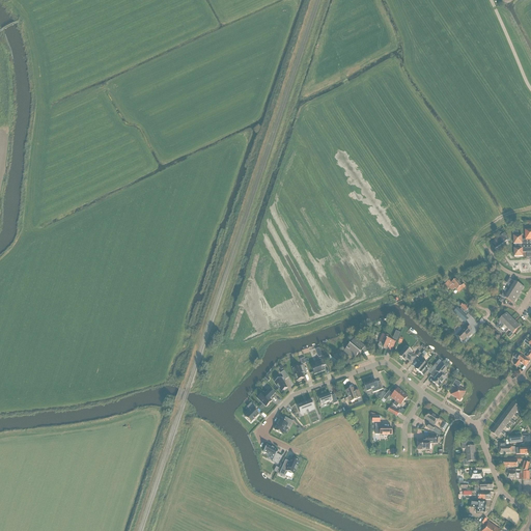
[(530,230),(525,230),(526,240),(522,241),(522,236),(513,236),(514,245),(515,245),(515,249),(514,249),(514,257),(523,257),(523,253),(530,252),(530,230)]
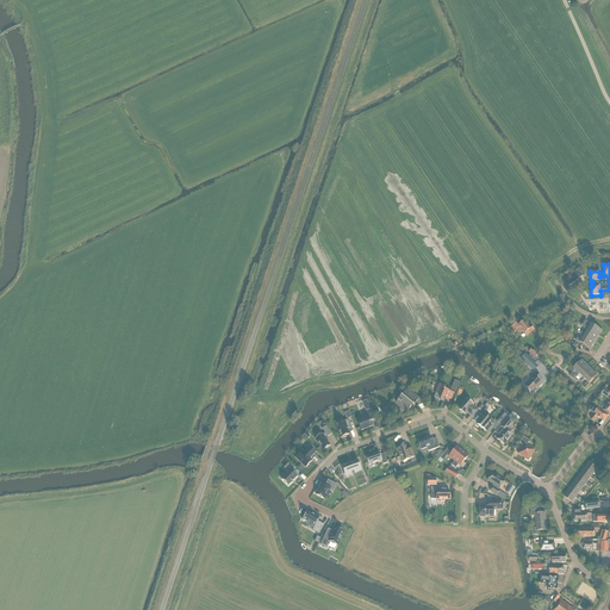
[(585,275),(580,268),(564,280),(568,287),(585,275)]
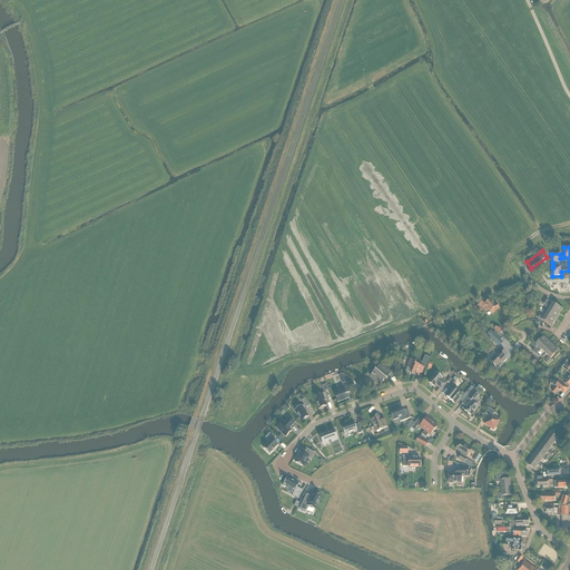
[(480,310),(481,308),(485,313),(489,310),(490,312),(492,314),(495,311),(494,310),(493,310),(495,307),(489,300),(484,304),(483,304),(484,303),(482,301),(477,306),(480,310)]
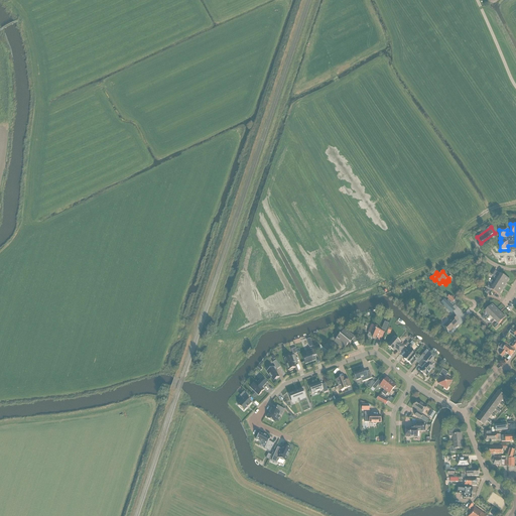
[(498,279),(506,285),(509,279),(501,274),(499,278),(495,276),(494,278),(497,280),(498,279)]
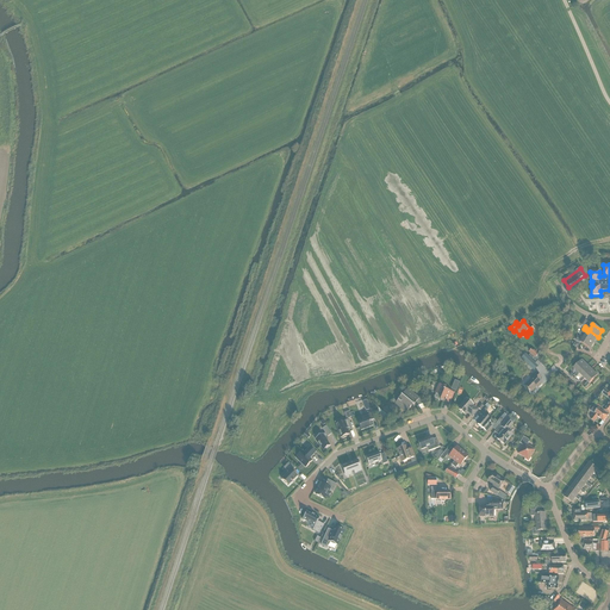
[(595,343),(598,337),(589,330),(587,331),(585,335),(582,332),(580,335),(584,337),(584,336),(595,343)]
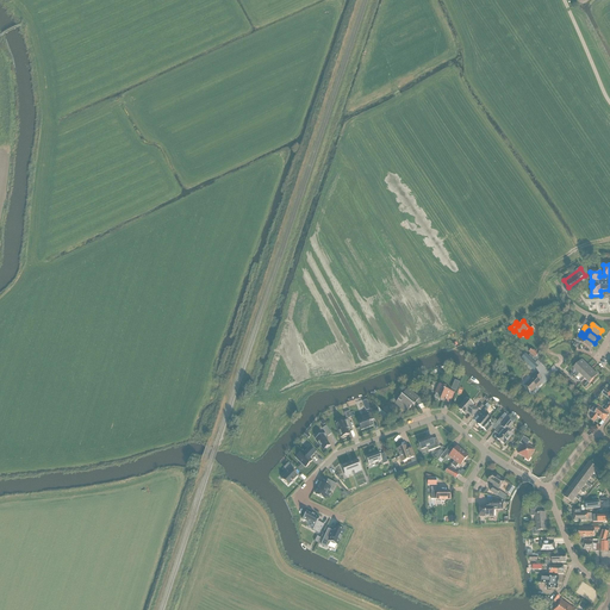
[(584,336),(584,337),(582,341),(578,338),(576,341),(580,343),(590,349),(595,343),(584,336)]
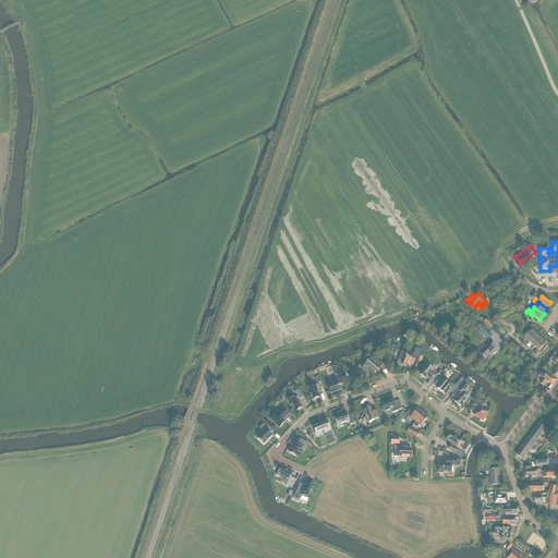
[(492,324),(486,319),(483,323),(485,324),(484,325),(489,330),(493,326),(492,326),(493,324),(492,324)]
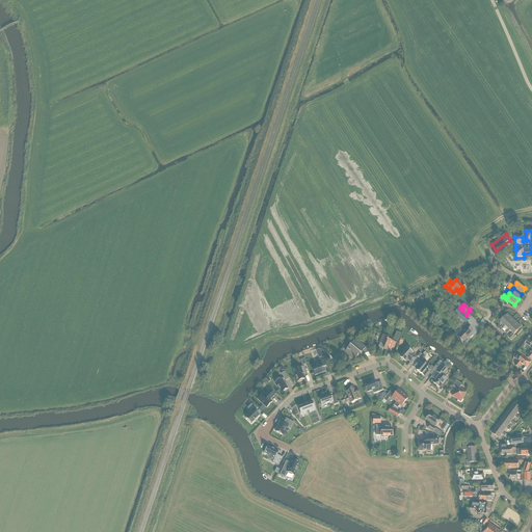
[(503,329),(504,328),(512,319),(507,314),(501,321),(504,324),(501,327),(503,329)]
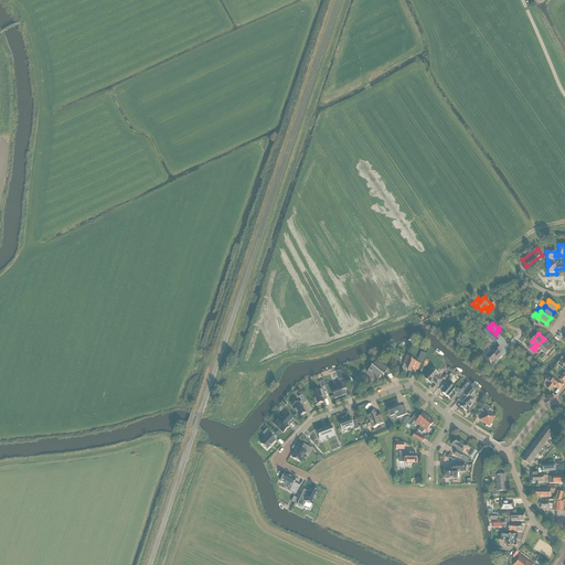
[(544,339),(535,349),(539,351),(536,353),(539,354),(542,351),(541,351),(548,343),(544,339)]
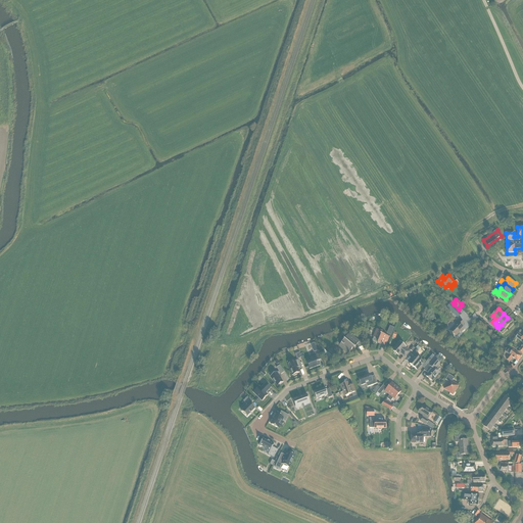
[(513,322),(508,318),(501,325),(502,325),(504,328),(501,331),(503,333),(506,329),(513,322)]
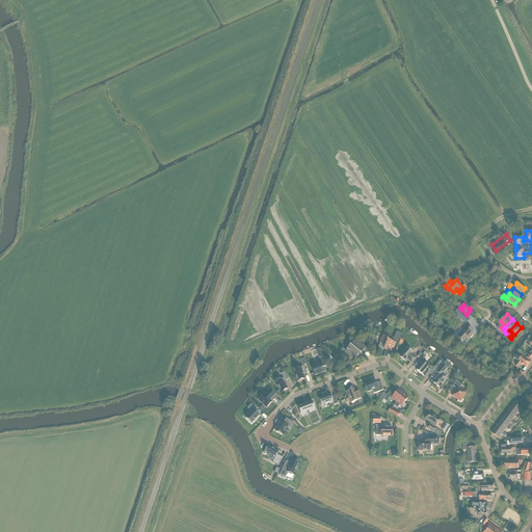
[(472,329),(467,325),(462,329),(463,330),(458,337),(463,342),(468,338),(469,338),(472,335),(469,333),(472,329)]
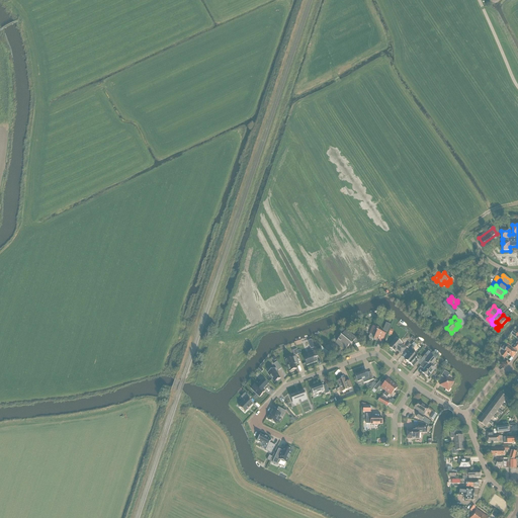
[(373,340),(378,342),(379,339),(382,340),(384,334),(381,333),(377,331),(378,329),(373,327),(370,335),(375,337),(373,340)]
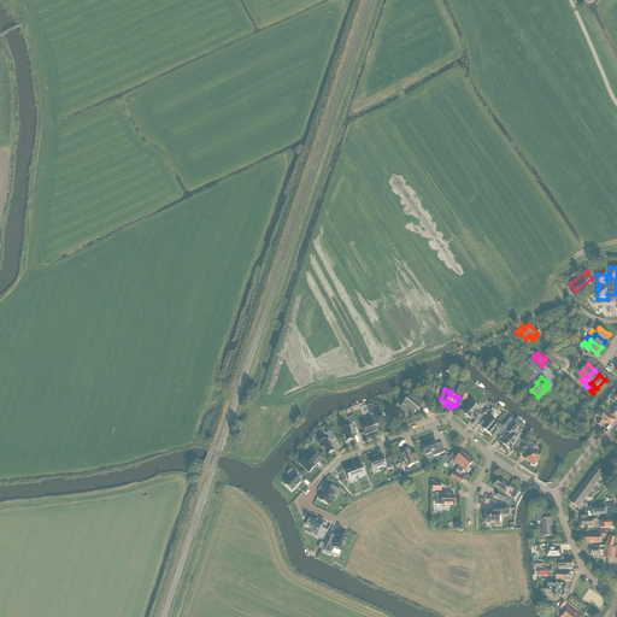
[(412,393),(411,394),(400,409),(411,418),(417,410),(418,411),(430,407),(427,400),(424,403),(412,393)]
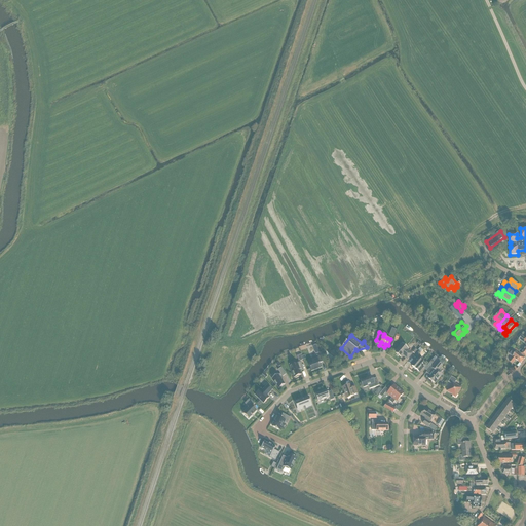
[(402,345),(395,352),(401,358),(403,355),(407,360),(411,354),(407,350),(407,349),(402,345)]
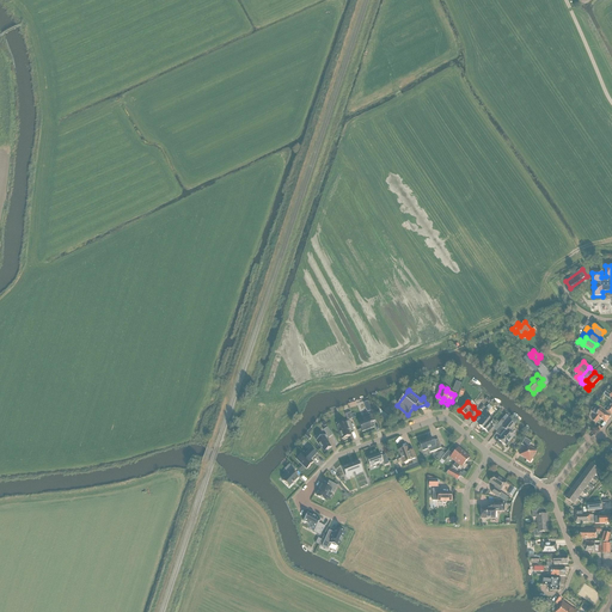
[(598,407),(593,414),(597,416),(593,421),(595,423),(600,418),(606,423),(611,416),(607,414),(598,407)]
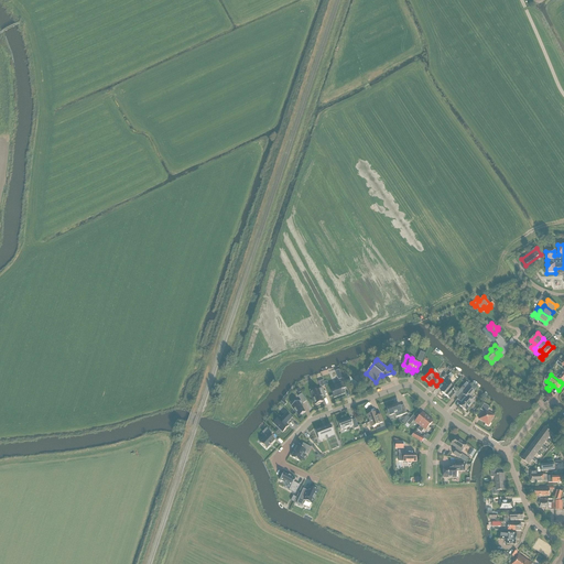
[(445,397),(452,388),(449,386),(452,383),(449,381),(442,391),(442,393),(445,397)]
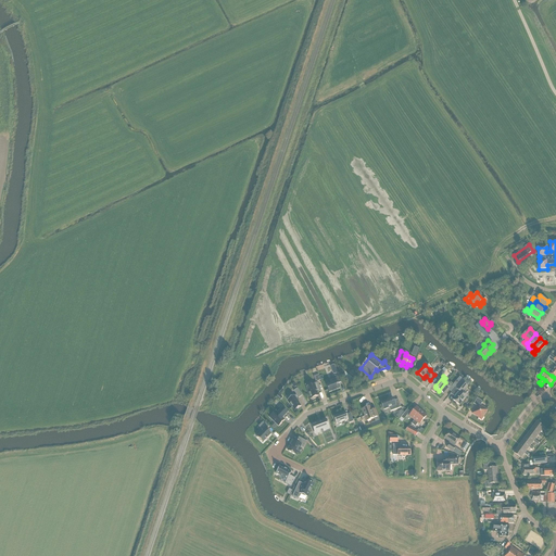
[(337,381),(326,386),(329,393),(340,389),(338,384),(341,382),(339,377),(336,378),(337,381)]
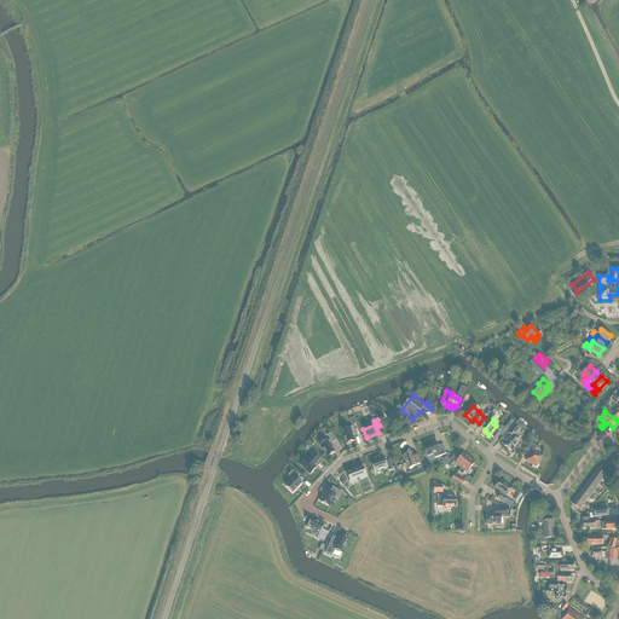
[(499,428),(496,426),(489,435),(493,438),(495,438),(498,433),(503,437),(514,424),(510,421),(502,431),(504,427),(502,426),(499,428)]
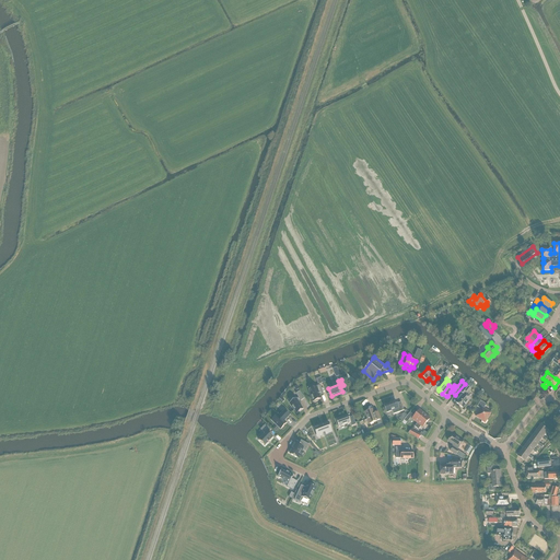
[(465,385),(459,392),(456,396),(459,399),(456,404),(463,409),(470,399),(466,396),(470,389),(465,385)]
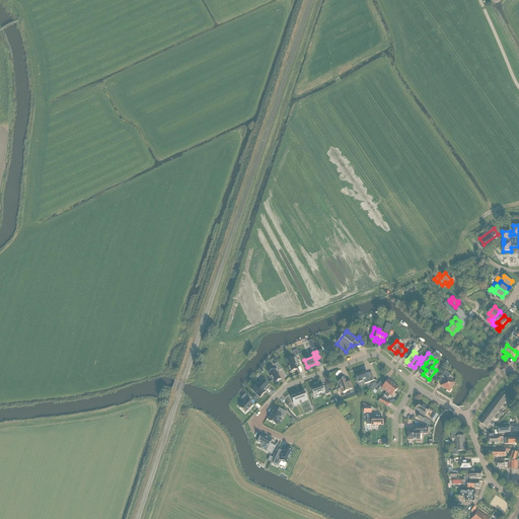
[(297,358),(286,362),(290,373),(291,372),(291,373),(295,372),(294,371),(297,370),(296,367),(299,366),(297,358)]
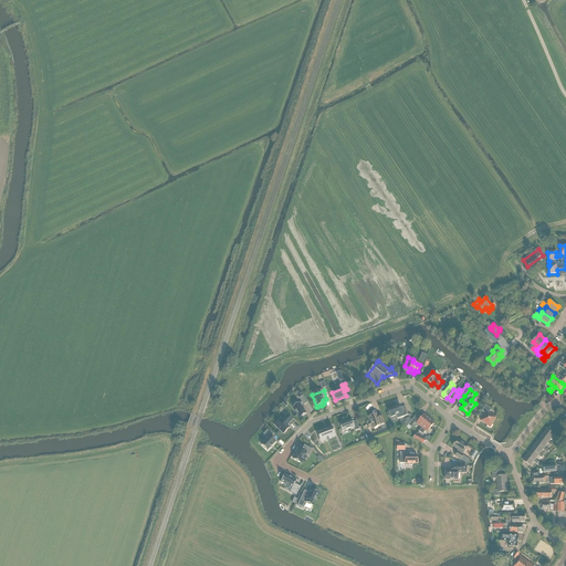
[(292,408),(297,416),(297,415),(300,419),(306,415),(303,409),(303,408),(302,406),(303,405),(304,406),(307,402),(303,396),(299,398),(302,402),(300,404),(300,402),(292,408)]
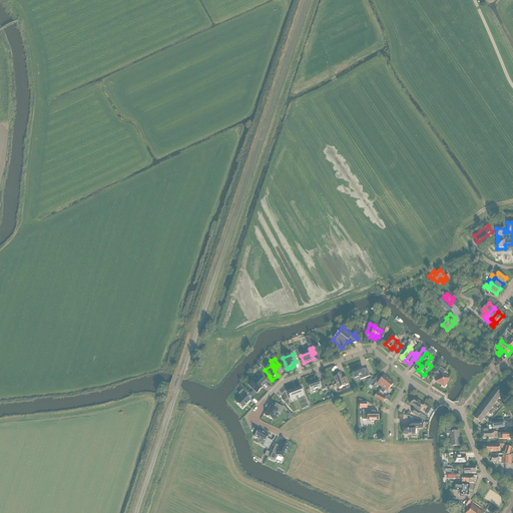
[(352,372),(354,379),(359,377),(360,380),(370,377),(367,369),(364,370),(363,368),(352,372)]
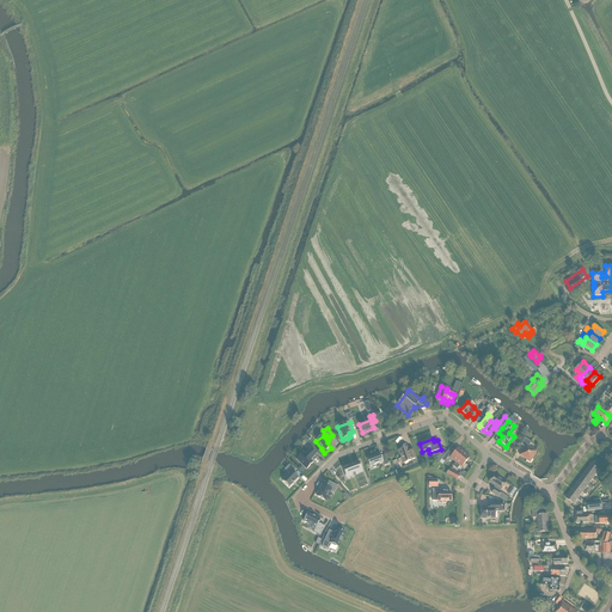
[(532,442),(525,439),(521,445),(525,447),(520,456),(527,460),(526,460),(530,463),(532,459),(537,452),(528,447),(532,442)]
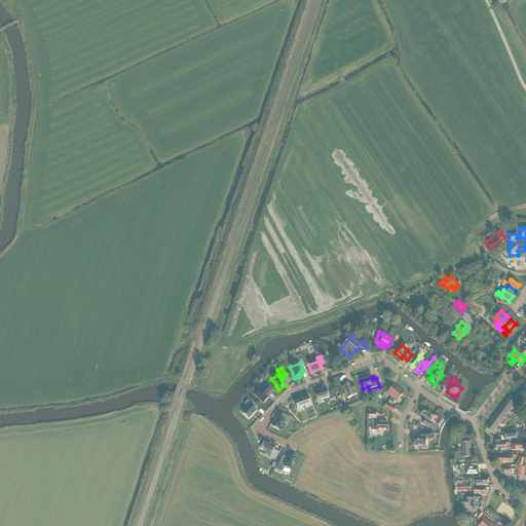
[(351,388),(349,384),(343,387),(345,395),(343,395),(345,400),(353,396),(355,400),(359,398),(355,387),(351,388)]
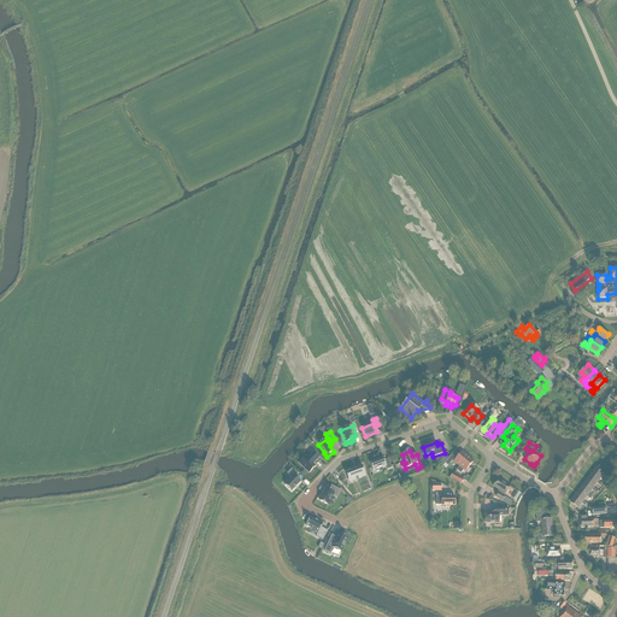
[(459,466),(468,457),(462,452),(454,462),(459,466)]
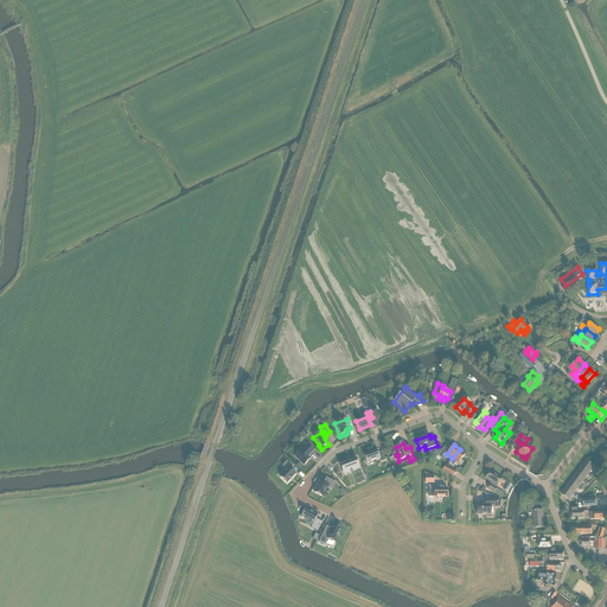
[(301,449),(294,457),(304,466),(311,459),(308,457),(310,454),(310,455),(314,451),(308,446),(302,451),(301,449)]
